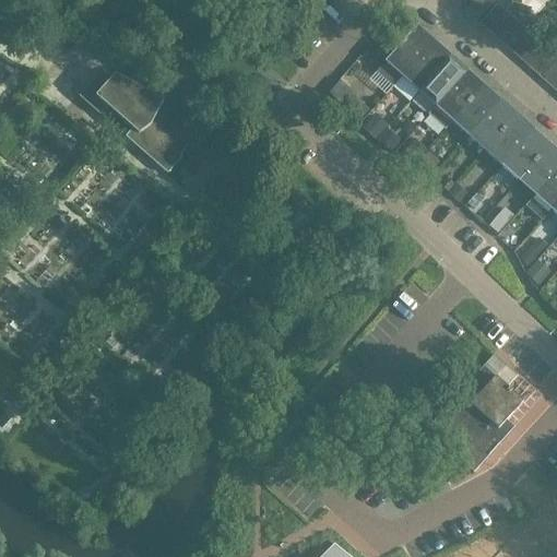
[(472,0),(463,11),(475,22),(493,3),(488,0),(472,0)]
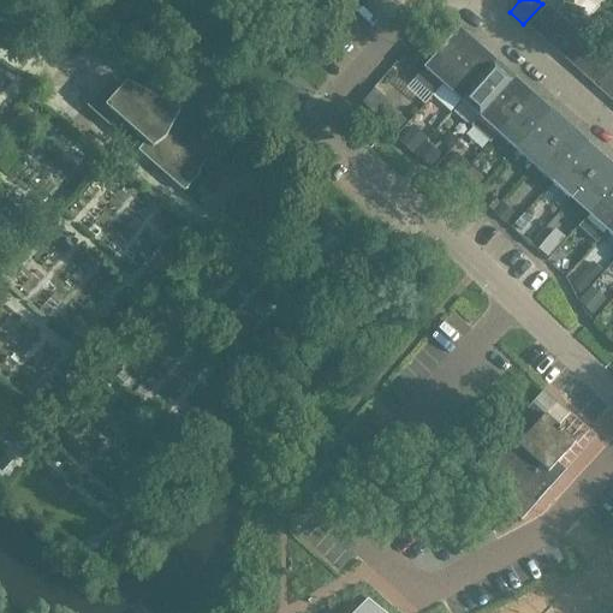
[(537,0),(542,4),(546,7),(548,5),(560,16),(571,25),(579,33),(590,19),(566,0),(537,0)]
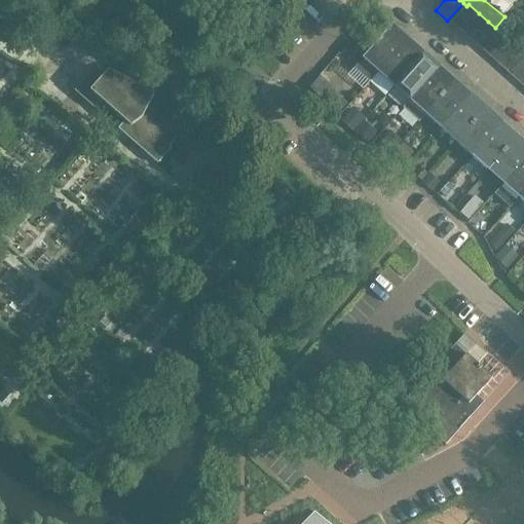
[(453,22),(463,31),(479,13),(469,4),(466,6),(453,22)]
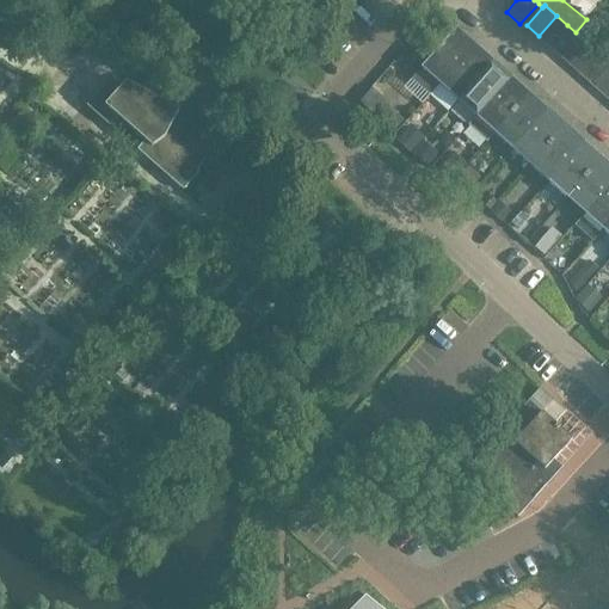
[(557,16),(539,36),(549,45),(567,25),(557,16)]
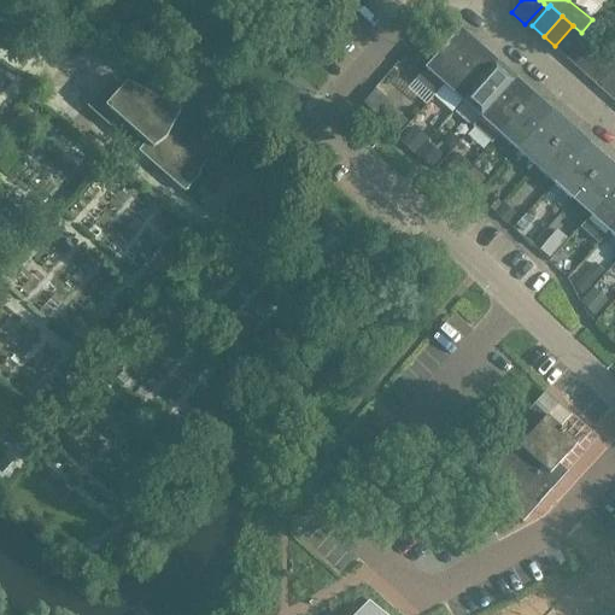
[(573,25),(555,46),(566,56),(584,35),(581,33),(573,25)]
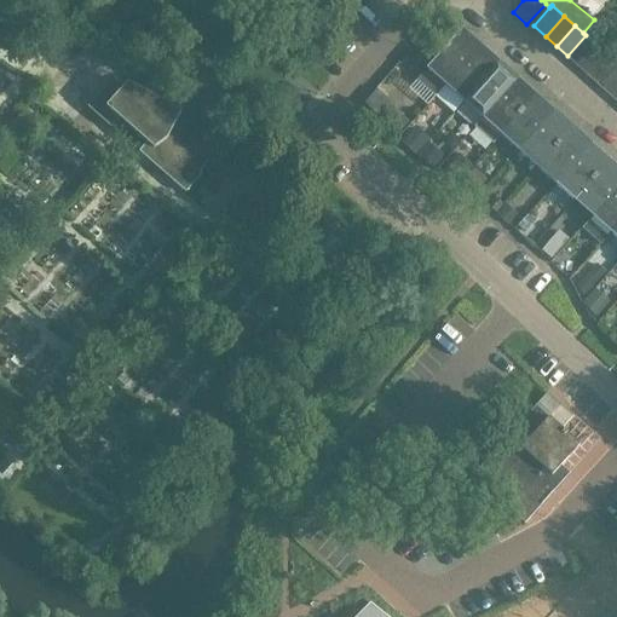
[(463,27),(427,67),(417,78),(437,94),(447,84),(483,44),(463,27)]
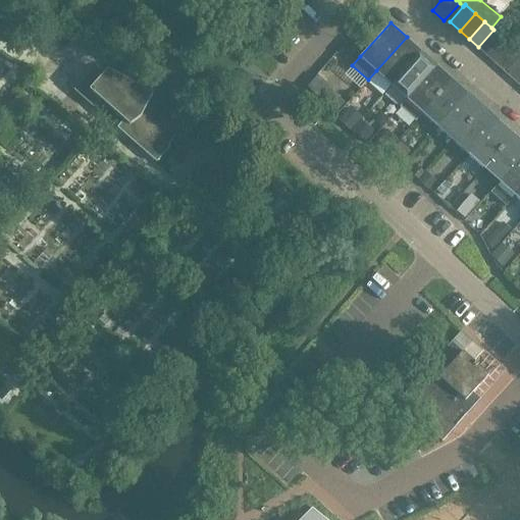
[(494,30),(478,47),(488,56),(504,39),(494,30)]
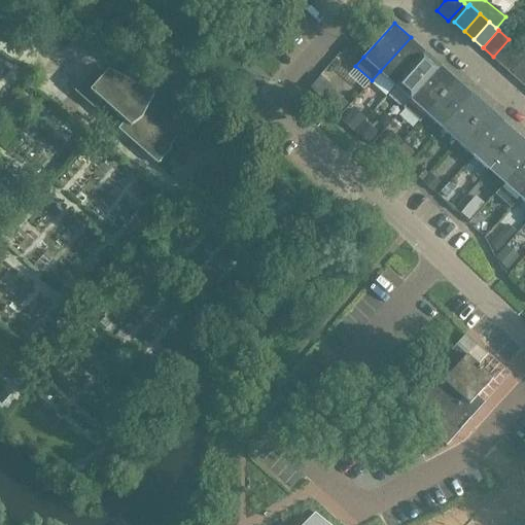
[(411,37),(380,71),(395,85),(426,51),(411,37)]
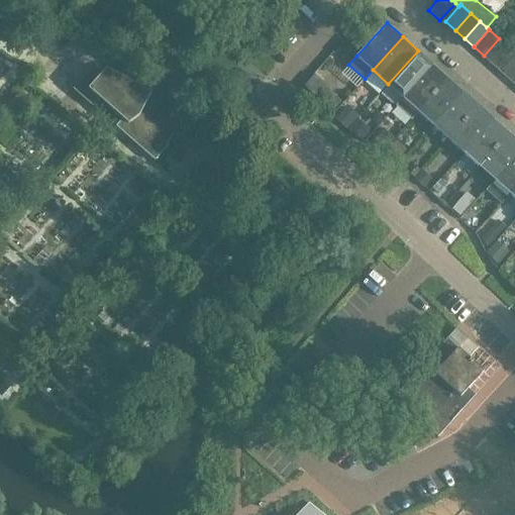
[(499,38),(484,56),(492,63),(507,45),(499,38)]
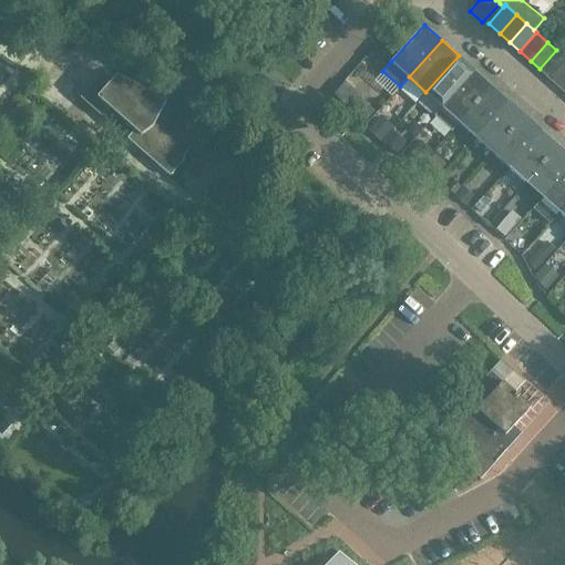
[(556,50),(540,69),(551,79),(564,62),(564,57),(556,50)]
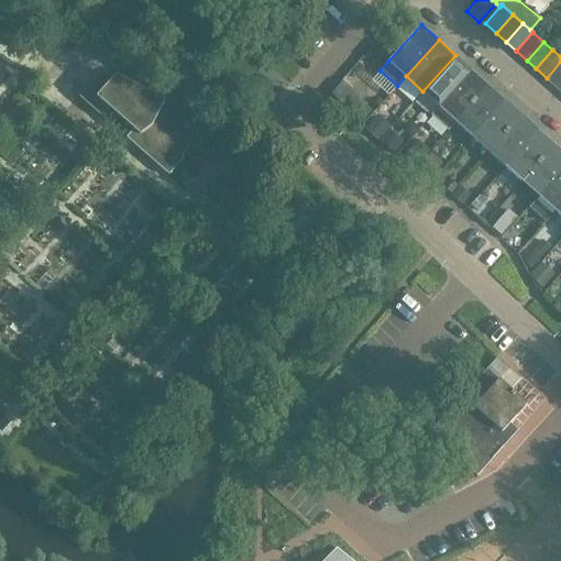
[(455,55),(422,91),(439,106),(472,69),(455,55)]
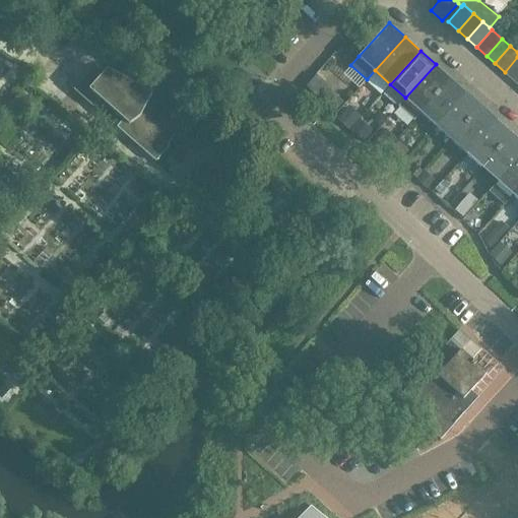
[(517,57),(505,72),(514,80),(517,75),(517,57)]
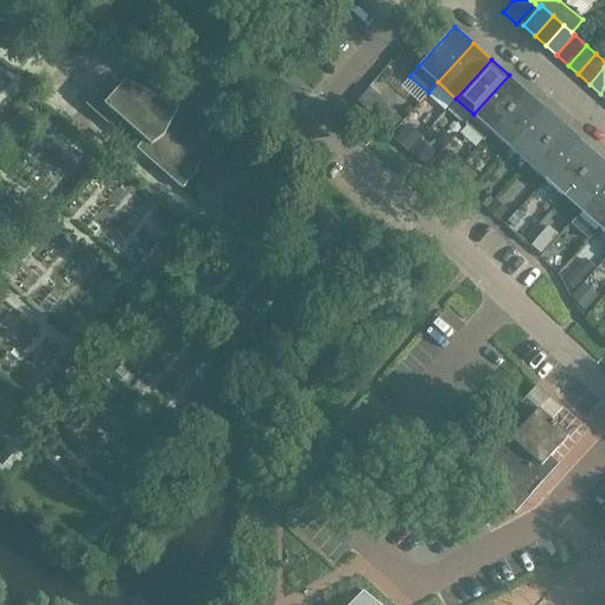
[(484,139),(491,131),(527,91),(509,75),(473,114),(466,122),(484,139)]
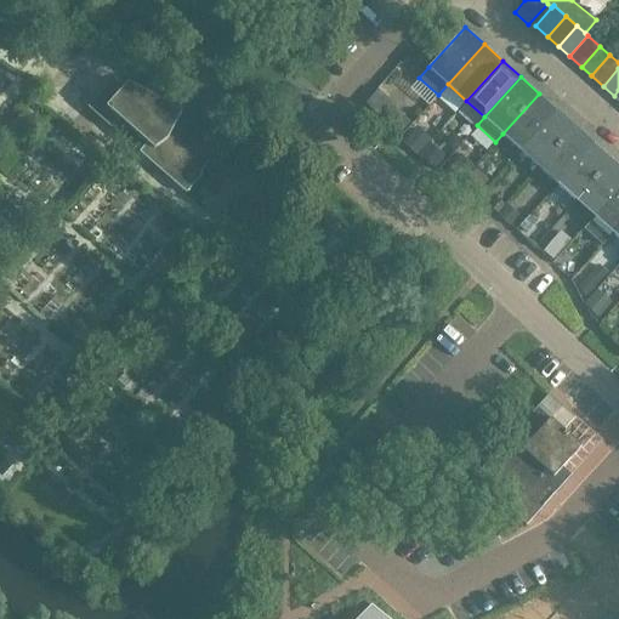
[(130,83),(125,87),(114,78),(89,106),(90,107),(84,114),(94,124),(101,115),(113,128),(121,118),(149,142),(142,151),(188,191),(205,172),(203,170),(221,148),(182,114),(183,111),(130,83)]
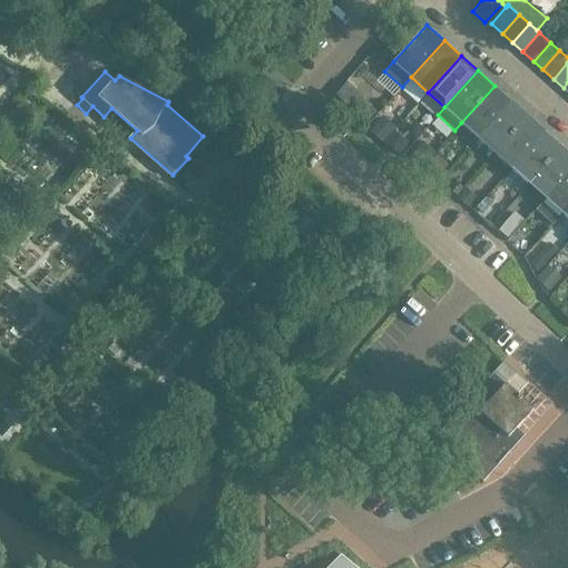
[(495,86),(461,123),(479,138),(511,100),(495,86)]
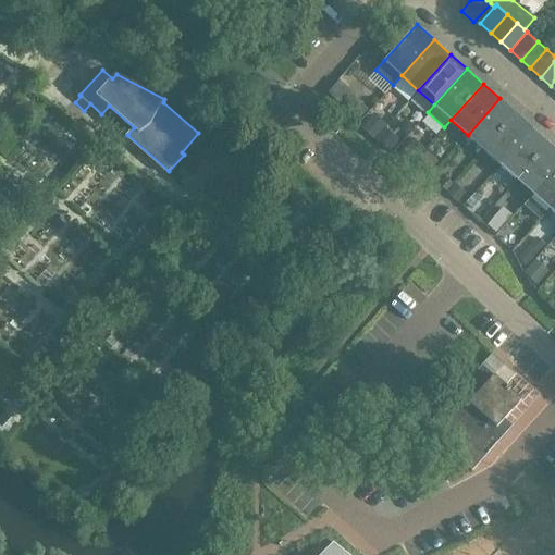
[(500,98),(468,135),(484,149),(517,113),(500,98)]
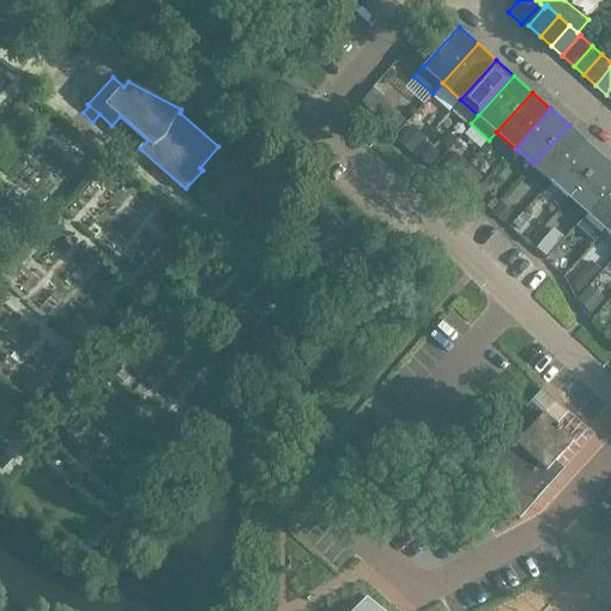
[(569,125),(533,164),(551,181),(587,141),(569,125)]
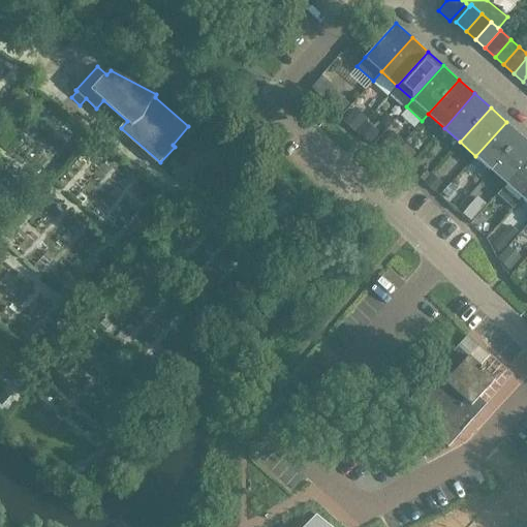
[(365,119),(353,109),(344,120),(354,129),(365,119)]
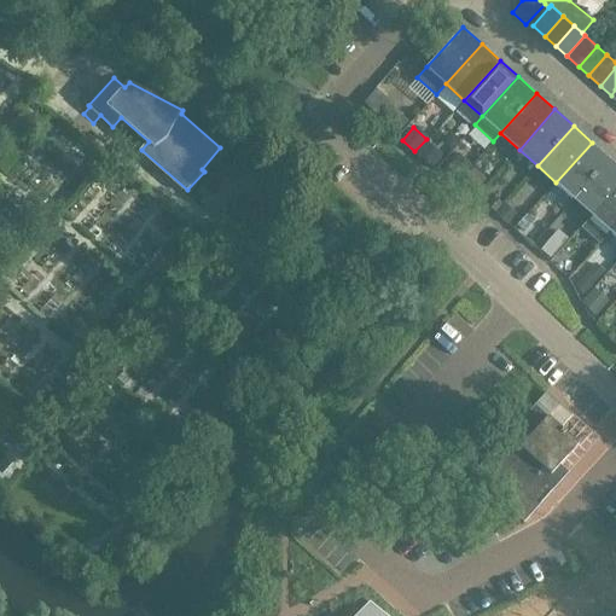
[(417,152),(433,166),(442,155),(426,141),(417,152)]
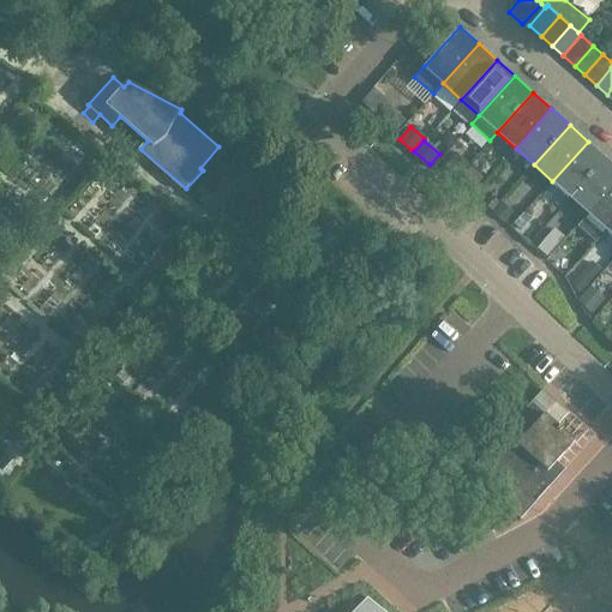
[(588,142),(552,181),(570,197),(606,157),(588,142)]
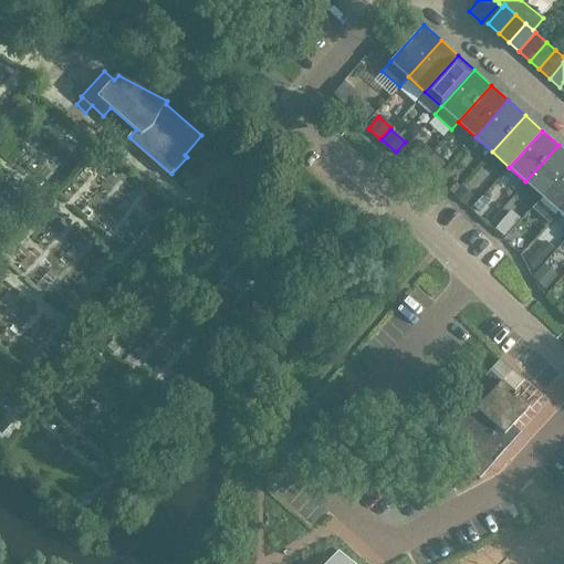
[(563,149),(559,145),(525,181),(542,197),(563,171),(563,149)]
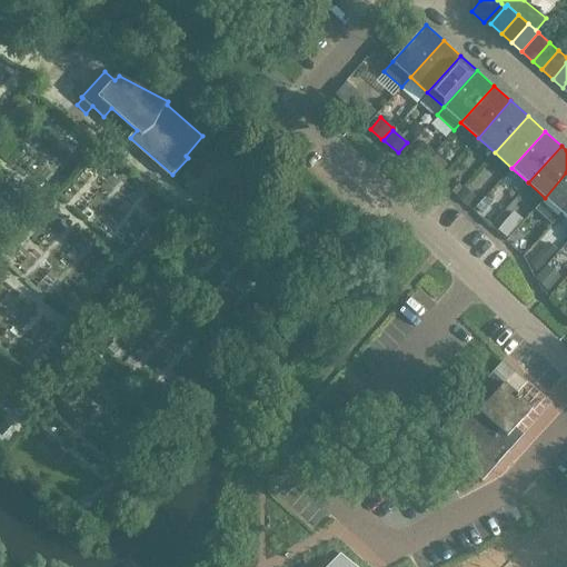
[(424,147),(417,153),(425,160),(430,153),(424,147)]
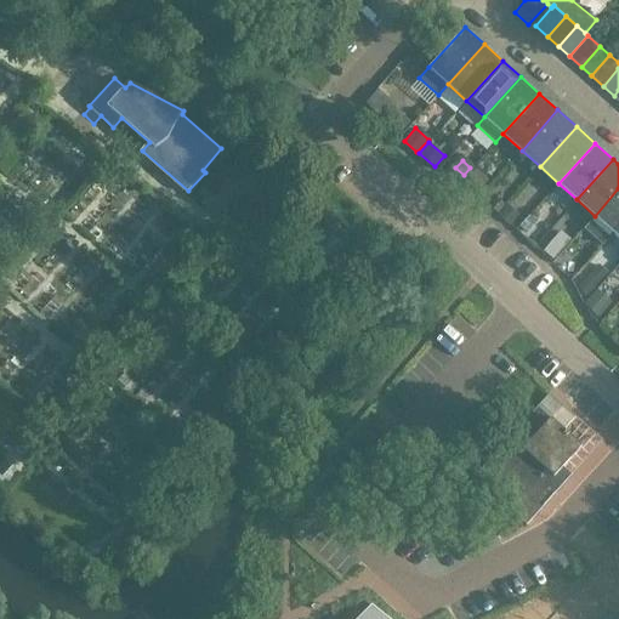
[(475,168),(469,175),(480,185),(486,177),(475,168)]
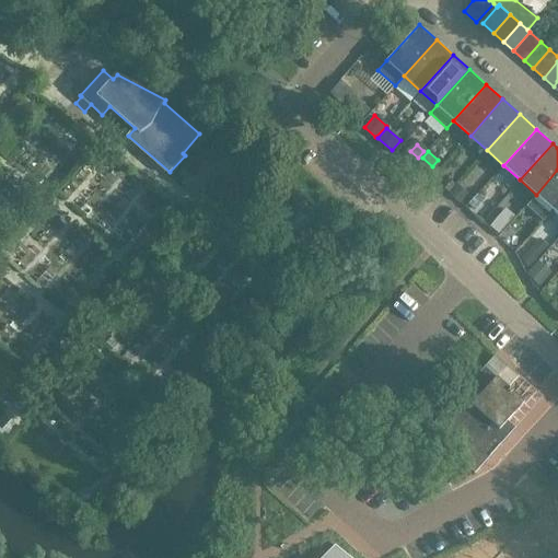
[(557,170),(536,195),(553,210),(557,205),(557,170)]
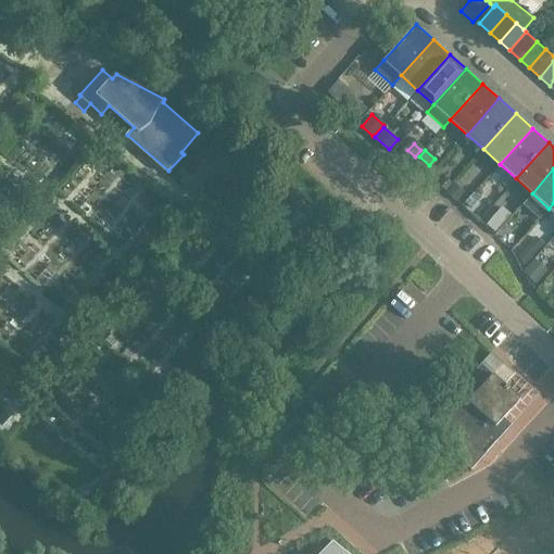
[(452,183),(444,175),(438,181),(447,189),(452,183)]
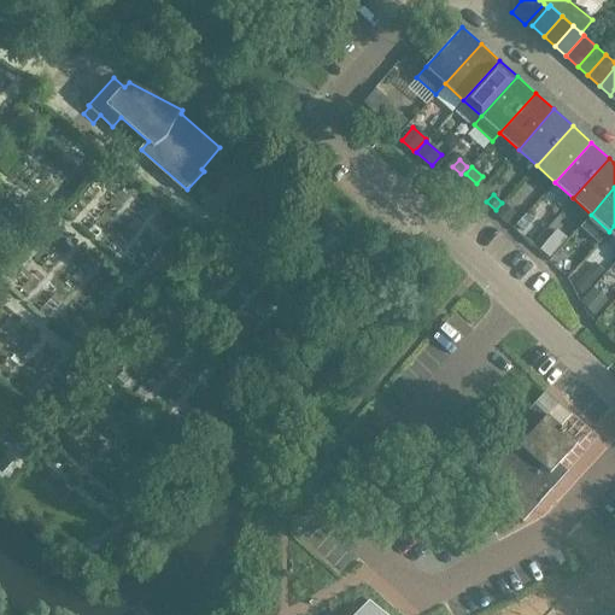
[(505,203),(498,211),(508,220),(515,212),(505,203)]
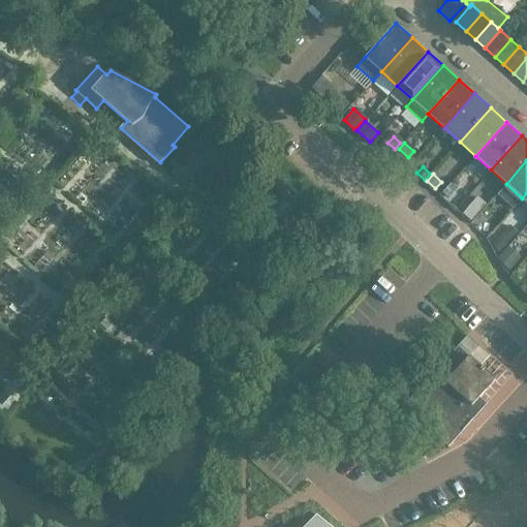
[(465,214),(471,219),(476,214),(470,209),(465,214)]
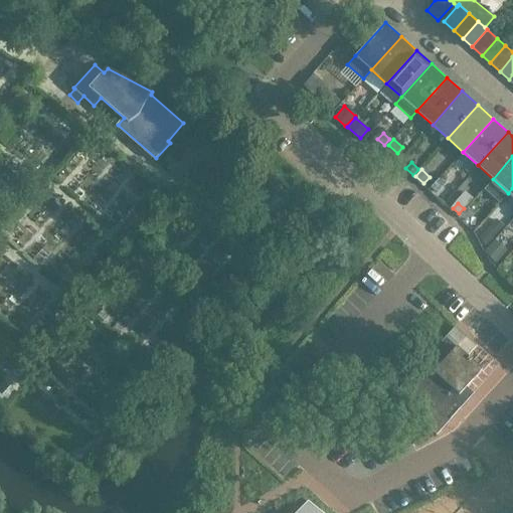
[(473,216),(479,222),(484,217),(477,211),(473,216)]
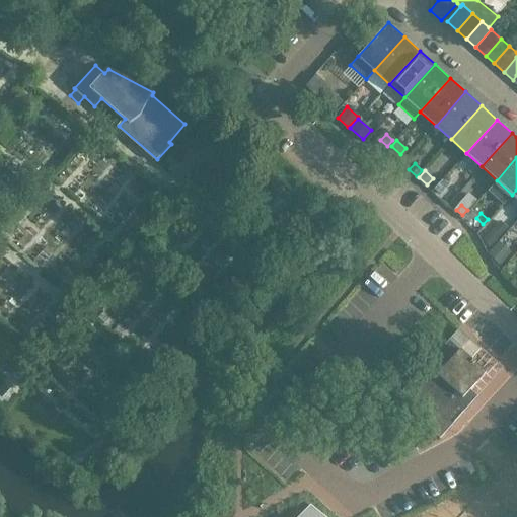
[(500,220),(484,239),(490,245),(507,227),(500,220)]
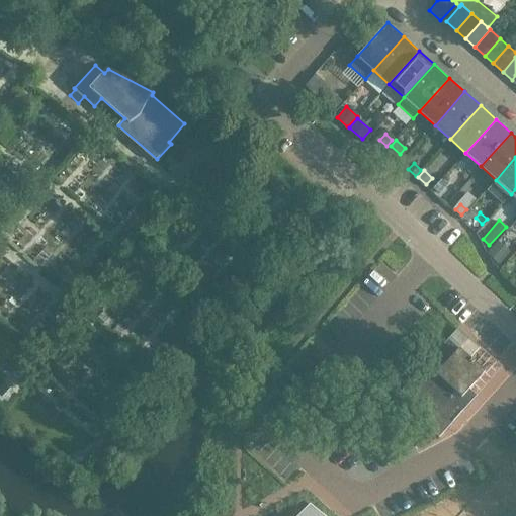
[(496,251),(489,254),(494,262),(500,259),(496,251)]
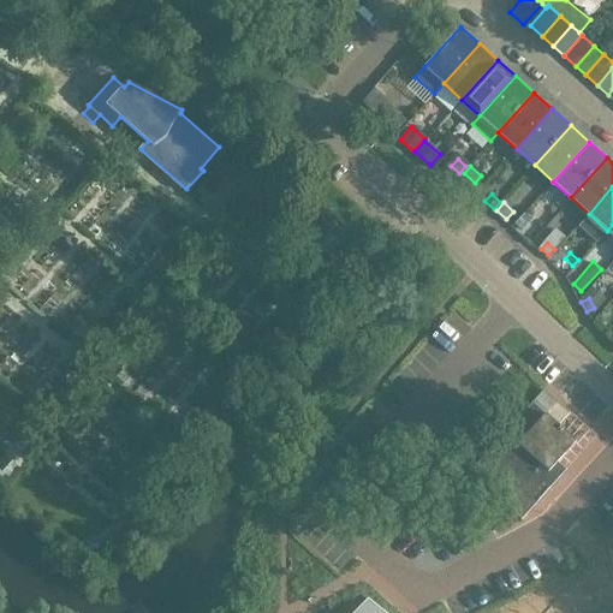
[(577,441),(534,403),(483,458),(536,505),(567,470),(559,462),(577,441)]
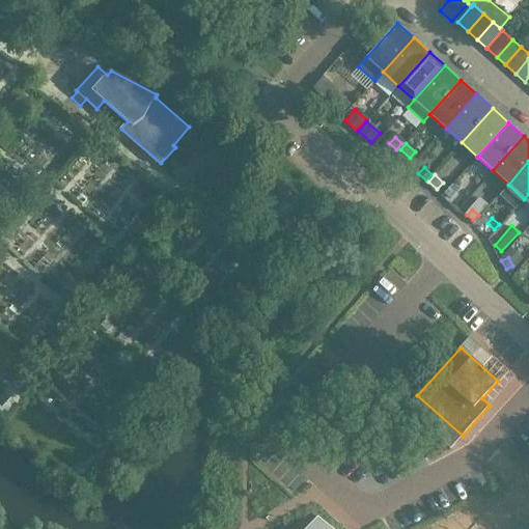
[(333,528),(318,514),(305,528),(333,528)]
